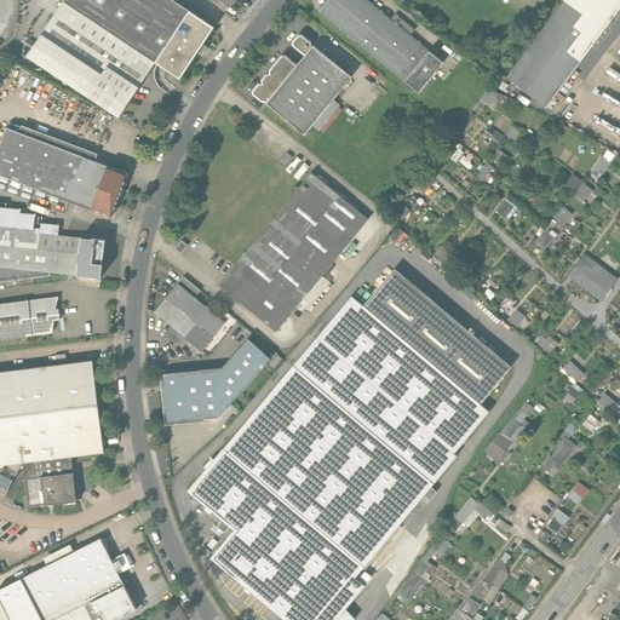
[(64,0),(63,3),(155,64),(158,65),(161,68),(165,70),(181,80),(200,49),(213,29),(168,0),(64,0)]
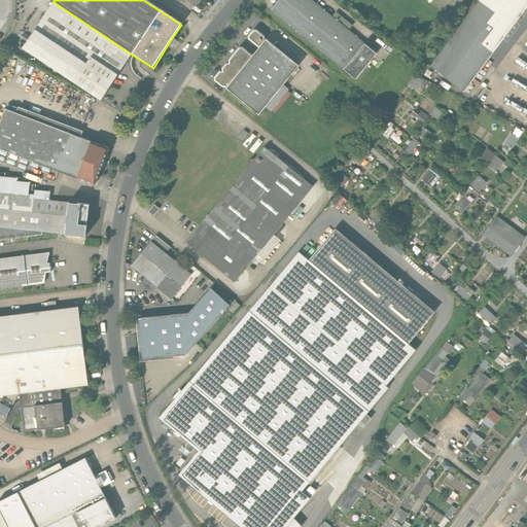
[(191,10),(195,6),(186,0),(182,0),(181,2),(191,10)]
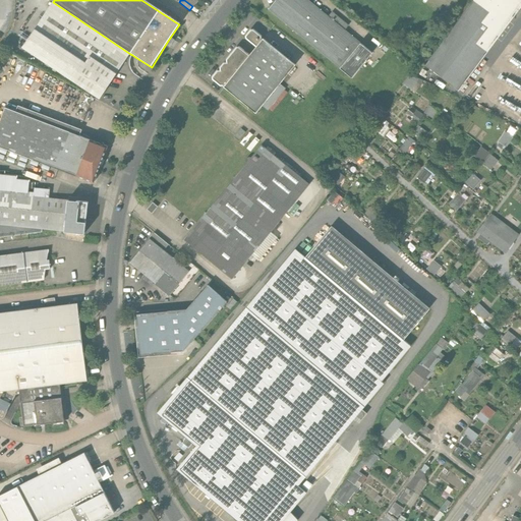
[(330,10),(326,15),(306,0),(276,0),(267,11),(349,78),(370,52),(343,30),(346,24),(330,10)]
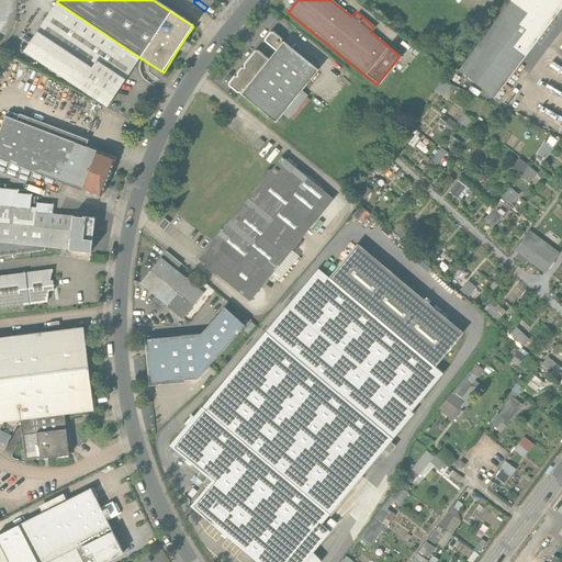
[(561,7),(561,0),(510,0),(459,70),(494,98),(561,7)]
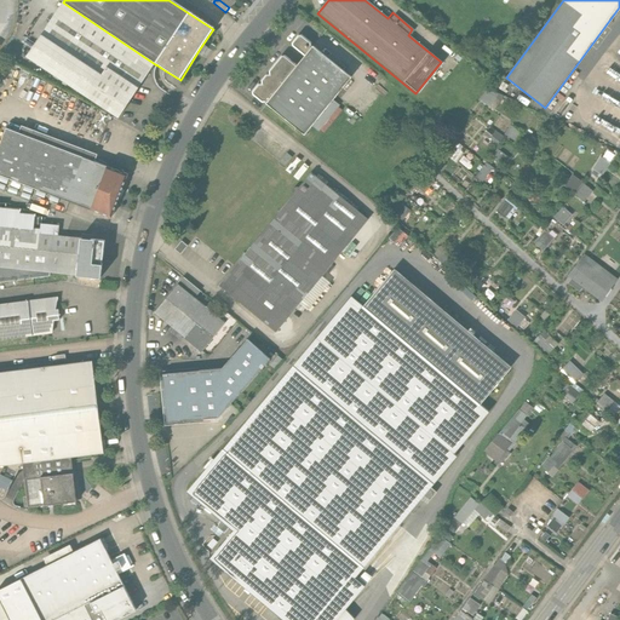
[(143,84),(155,64),(63,3),(27,59),(119,120),(139,87),(143,84)]
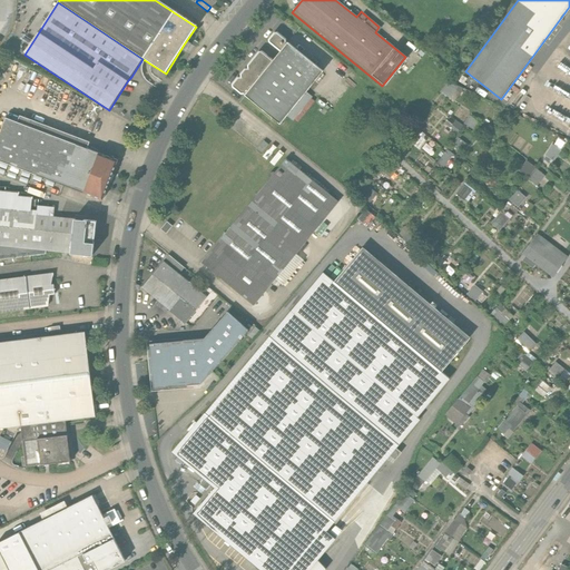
[(279,50),(272,60),(262,52),(259,52),(248,66),(248,69),(245,70),(242,74),(242,78),(238,78),(233,85),(233,88),(241,92),(247,92),(245,96),(278,123),(322,70),(286,41),(285,42),(285,40),(277,33),(275,33),(269,39),(269,42),(279,50)]
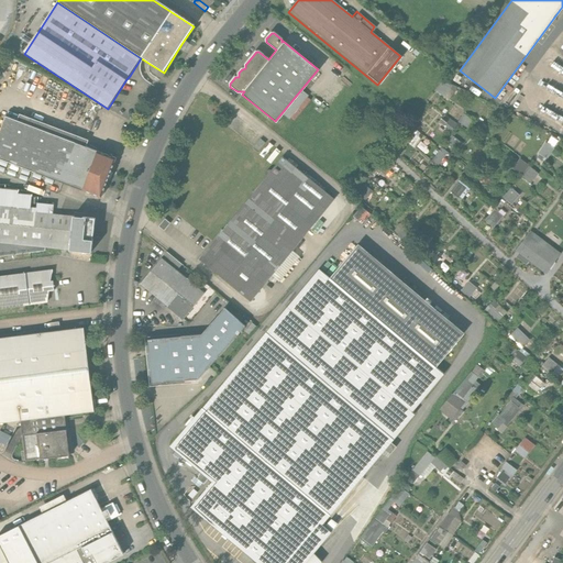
[(445,95),(449,90),(441,86),(438,90),(445,95)]
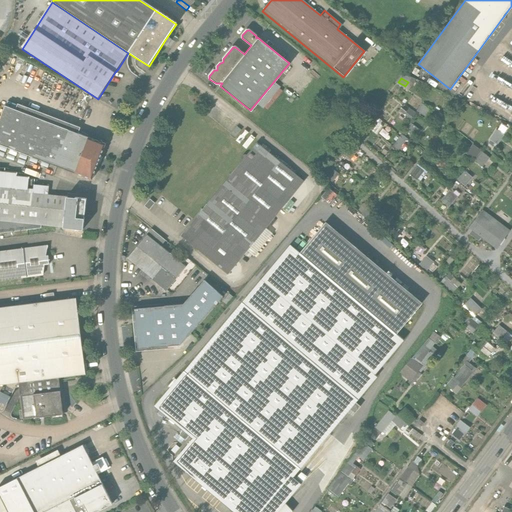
[(6,105),(0,120),(0,142),(91,177),(104,143),(78,133),(81,127),(19,103),(17,109),(6,105)]
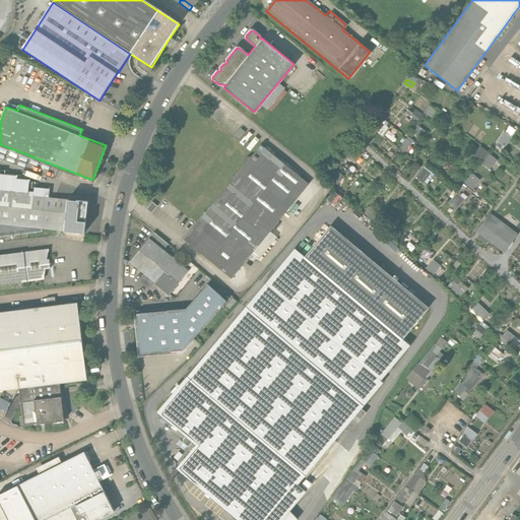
[(241,128),(233,137),(238,141),(245,132),(241,128)]
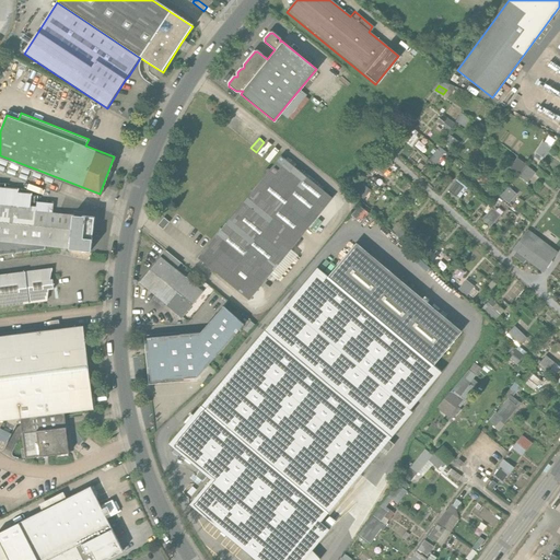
[(538,152),(548,156),(552,144),(543,140),(538,152)]
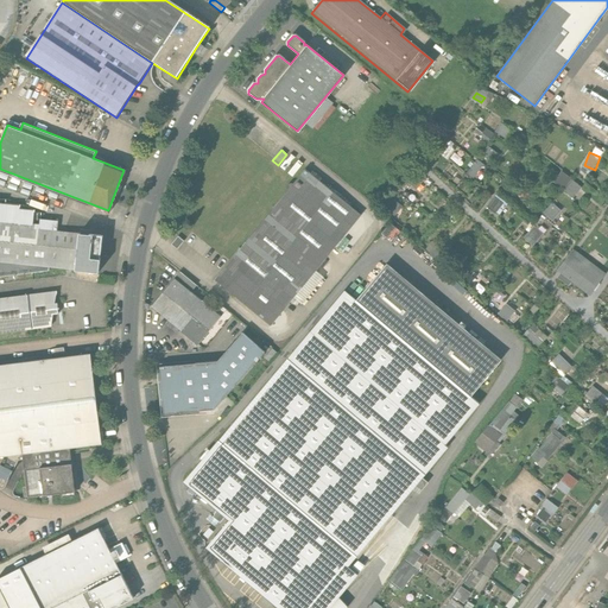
[(475,177),(486,163),(479,158),(468,172),(475,177)]
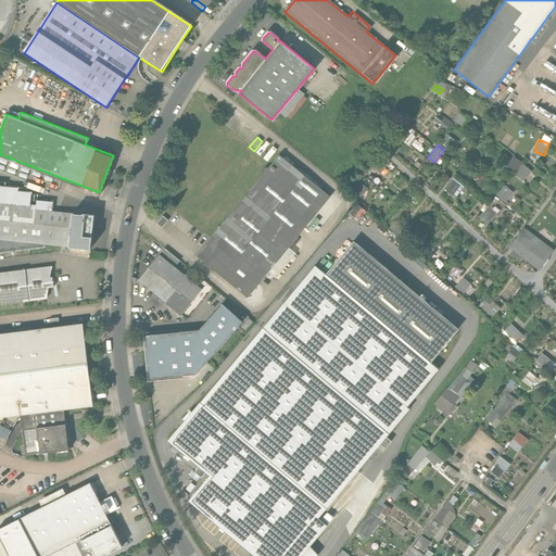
[(280,154),(197,256),(248,298),(330,196),(280,154)]
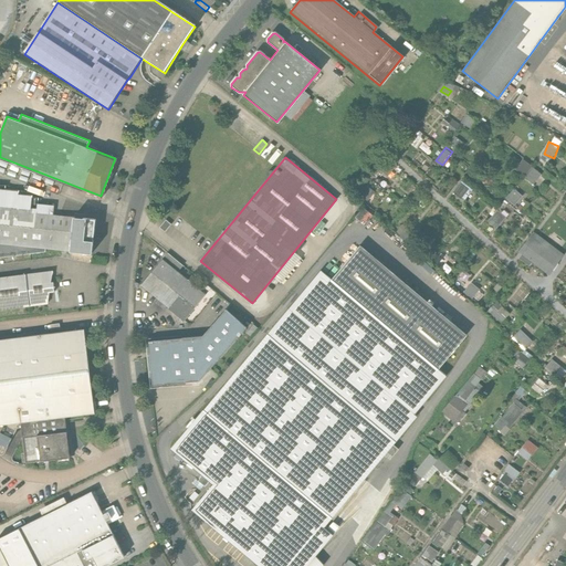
[(516,169),(536,182),(544,171),(524,158),(516,169)]
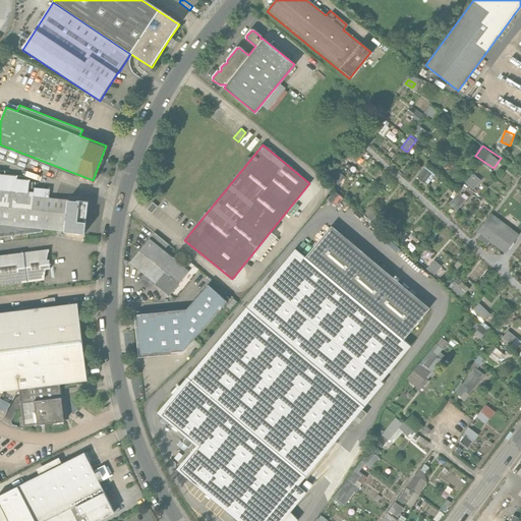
[(428,184),(437,174),(425,166),(418,176),(428,184)]
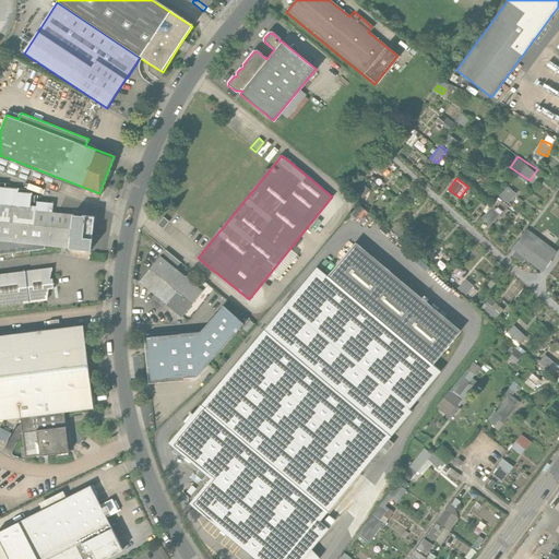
[(0,203),(31,206),(33,193),(19,192),(19,189),(0,186),(0,203)]
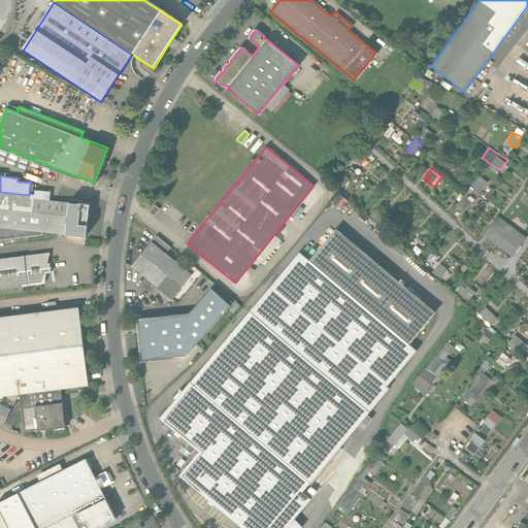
[(481,176),(474,185),(482,191),(489,183),(481,176)]
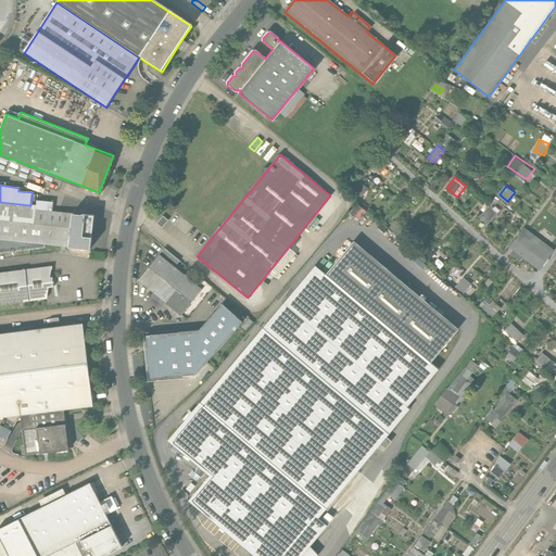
[(38,200),(37,206),(37,209),(53,211),(54,202),(38,200)]
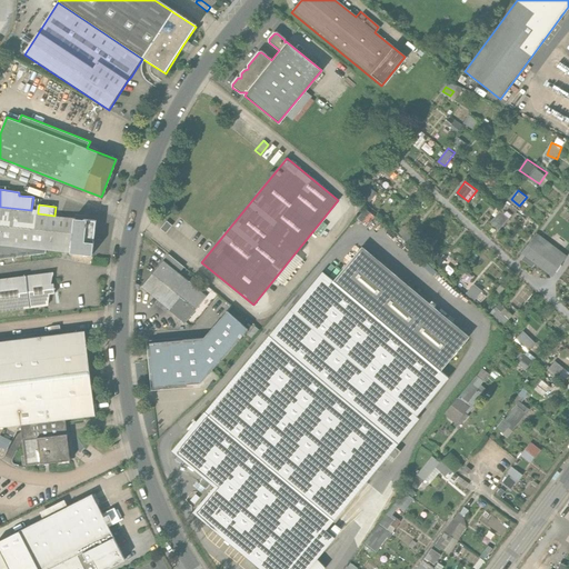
[(0,245),(47,250),(72,252),(76,218),(55,216),(38,213),(38,211),(31,210),(0,207),(0,245)]
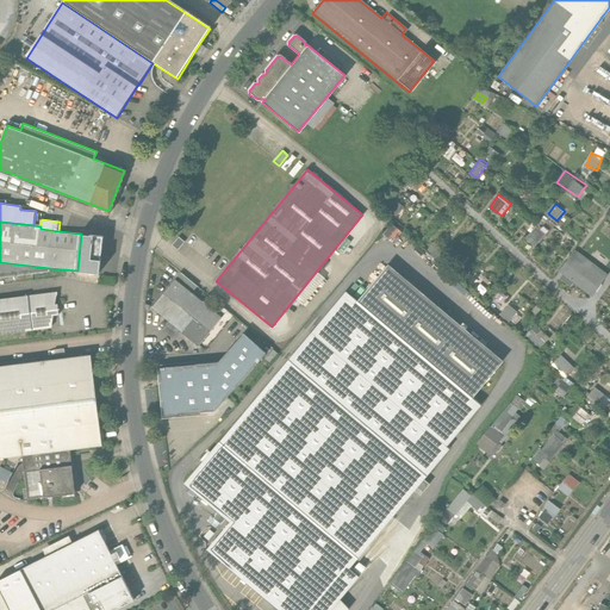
[(537,225),(528,238),(537,246),(547,234),(537,225)]
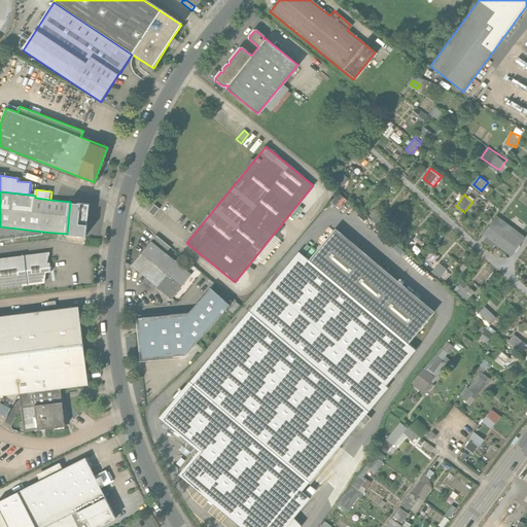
[(92,204),(70,202),(67,234),(88,236),(92,204)]
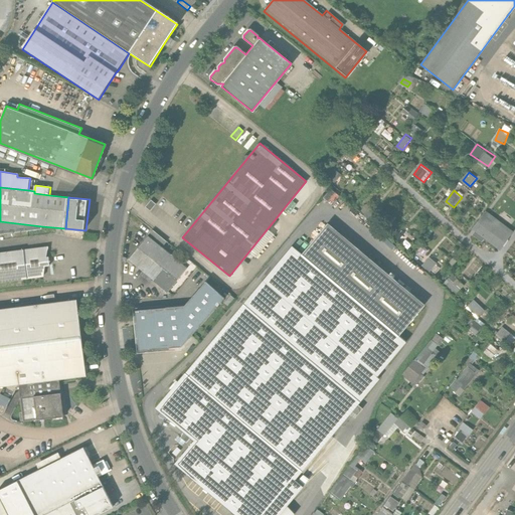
[(151,200),(145,207),(150,211),(156,204),(151,200)]
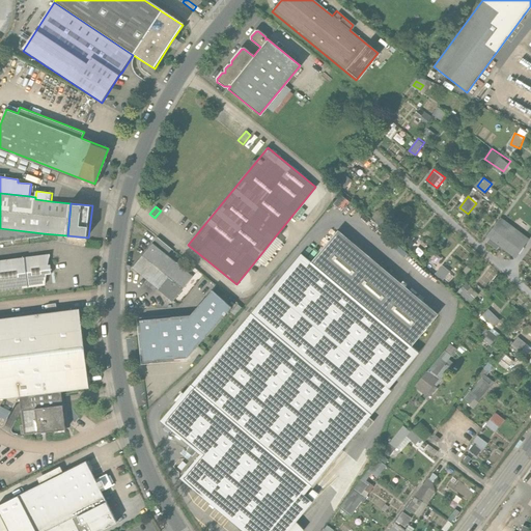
[(501,218),(487,236),(515,257),(529,239),(501,218)]
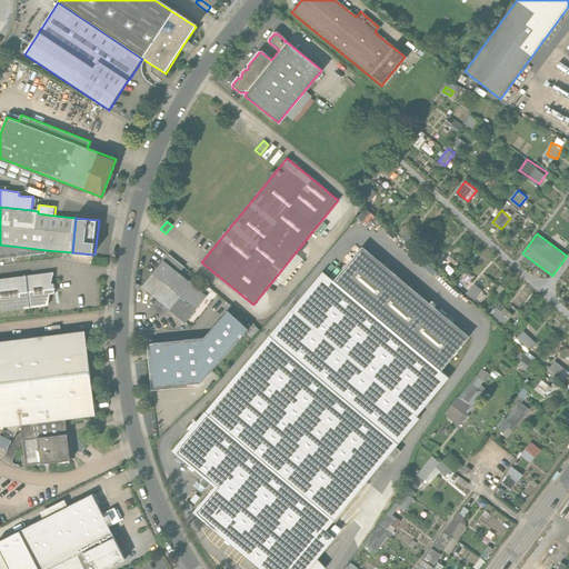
[(0,258),(47,253),(47,250),(0,245),(0,258)]
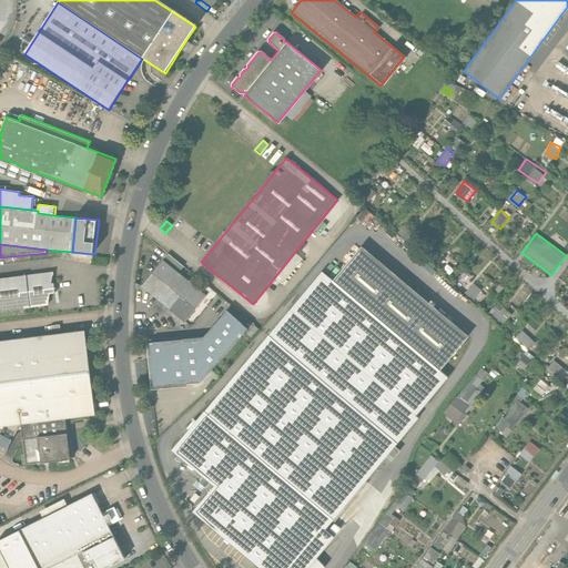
[(472,334),(364,244),(335,279),(323,269),(172,449),(203,475),(199,482),(205,487),(211,482),(215,485),(194,510),(262,567),(324,567),(326,566),(318,557),(335,536),(326,527),(389,453),(395,456),(402,449),(396,445),(421,416),(417,414),(450,374),(443,368),(472,334)]
